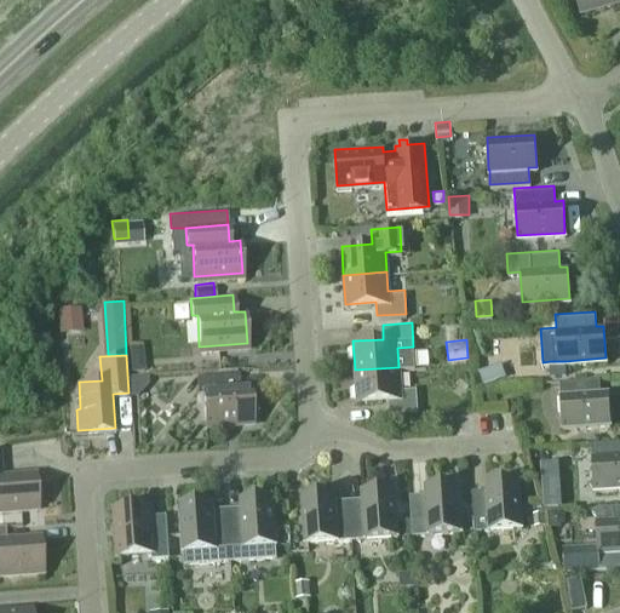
[(557,361),(550,361),(550,372),(566,371),(566,361),(557,361)]
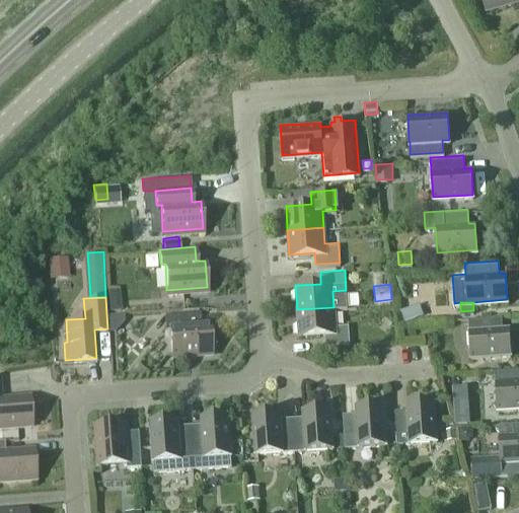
[(297,309),(299,335),(324,333),(325,344),(350,342),(348,322),(335,323),(334,307),(297,309)]
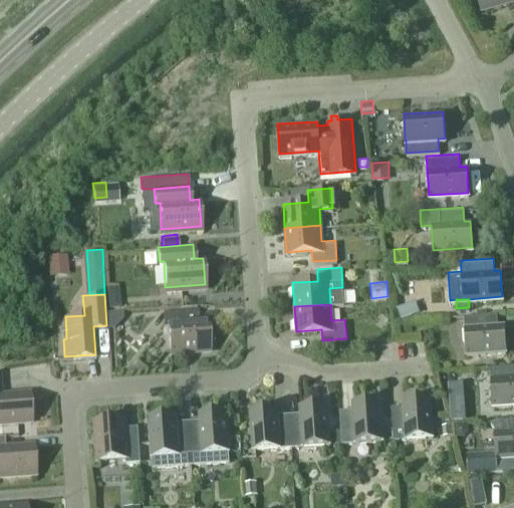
[(170,349),(209,346),(208,320),(199,320),(198,306),(162,309),(164,323),(168,323),(170,349)]
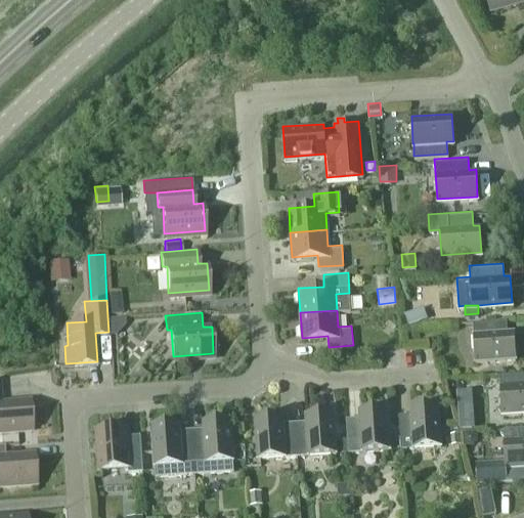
[(475,359),(516,356),(514,330),(507,330),(507,317),(472,319),(475,359)]
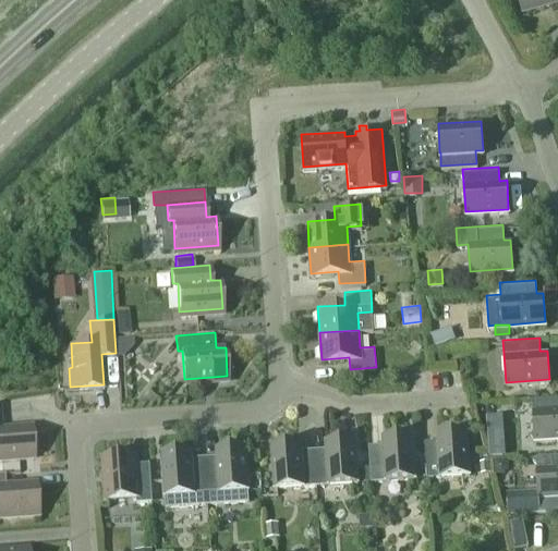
[(534,438),(557,436),(557,393),(532,395),(534,438)]
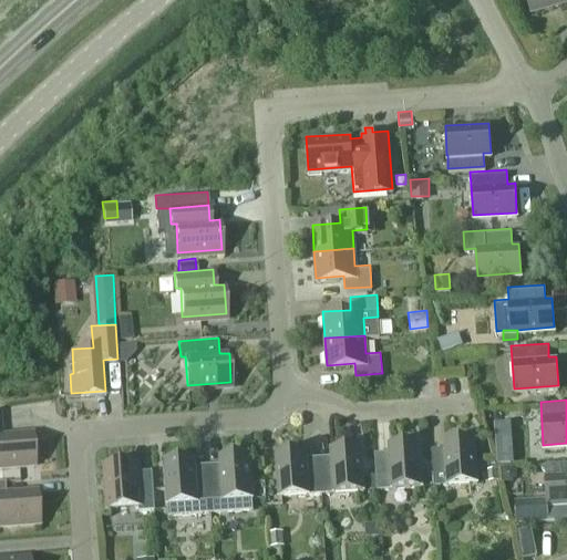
[(0,433),(0,424),(0,464),(34,462),(32,432),(0,433)]
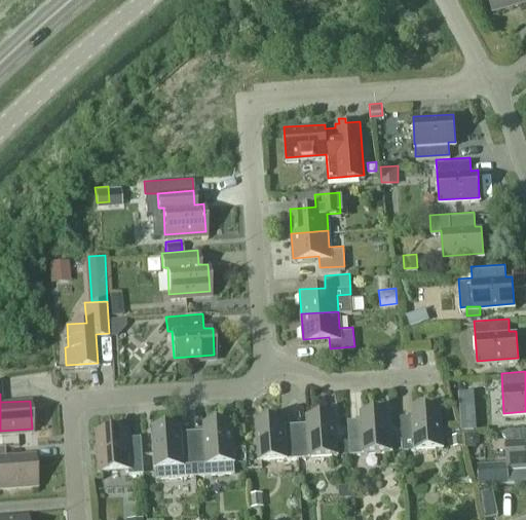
[(402,447),(442,445),(439,404),(412,406),(412,412),(400,413),(402,447)]
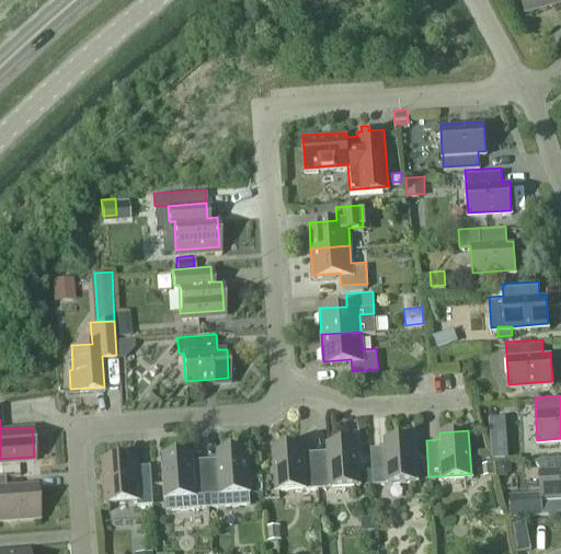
[(385,443),(369,445),(373,481),(416,477),(413,434),(385,436),(385,443)]
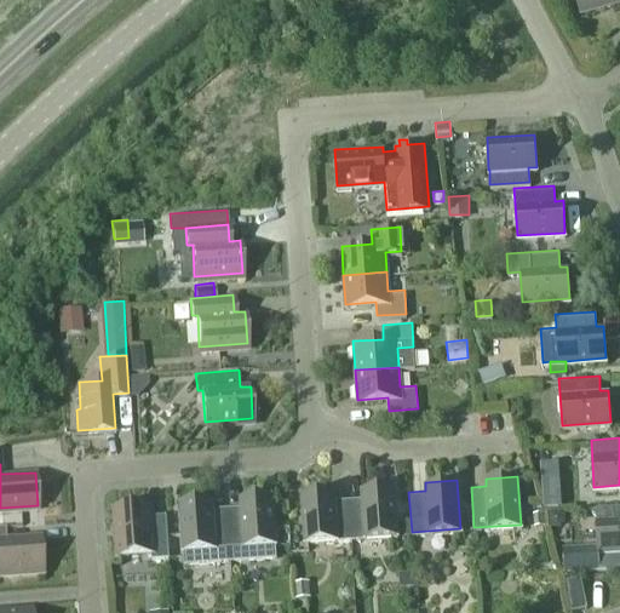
[(348,497),(350,536),(397,533),(394,485),(361,487),(362,496),(348,497)]
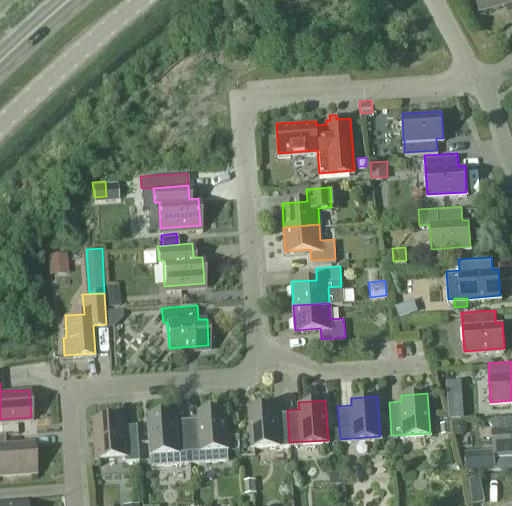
[(448,403),(449,416),(462,415),(461,402),(448,403)]
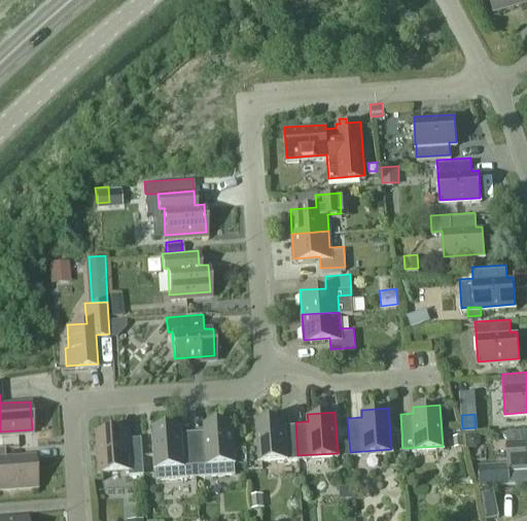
[(286,456),(297,455),(295,422),(284,422),(283,416),(256,417),(258,458),(286,456)]
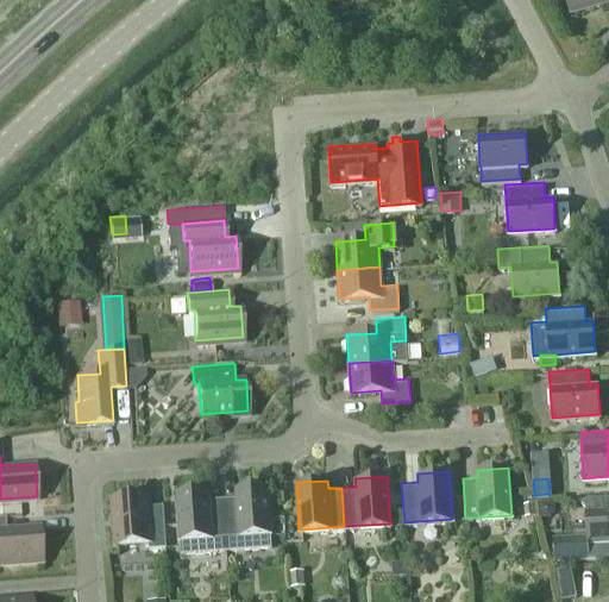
[(223,495),(226,546),(271,543),(267,484),(236,487),(236,495),(223,495)]
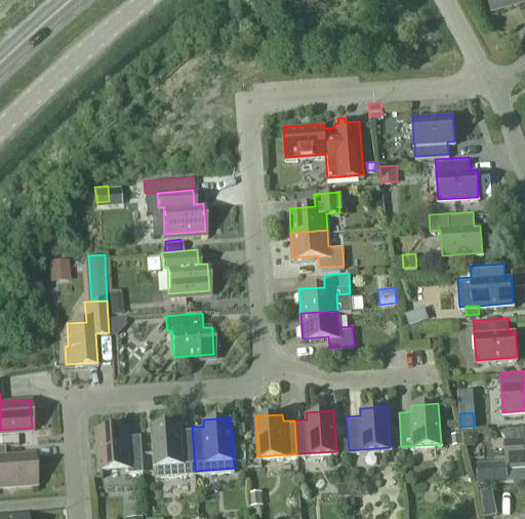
[(195,471),(192,427),(179,428),(179,421),(152,423),(156,474),(195,471)]
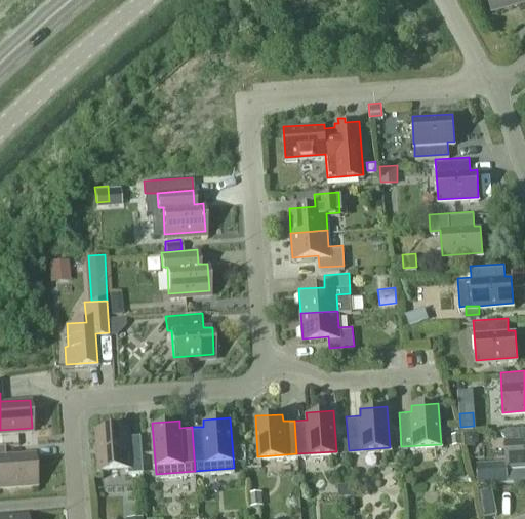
[(128,470),(143,469),(140,433),(126,434),(125,425),(98,427),(102,467),(127,466),(128,470)]
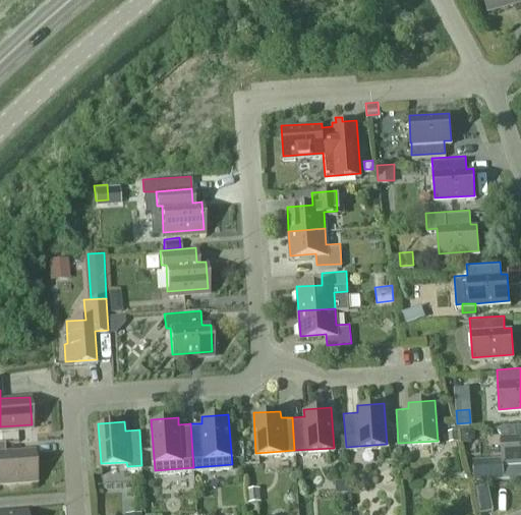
[(509,462),(520,461),(520,421),(500,423),(502,454),(472,456),(474,479),(510,476),(509,462)]
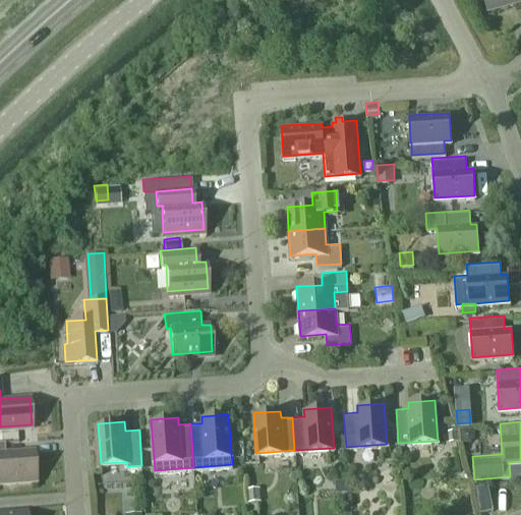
[(457,427),(449,427),(449,439),(457,438),(457,427)]
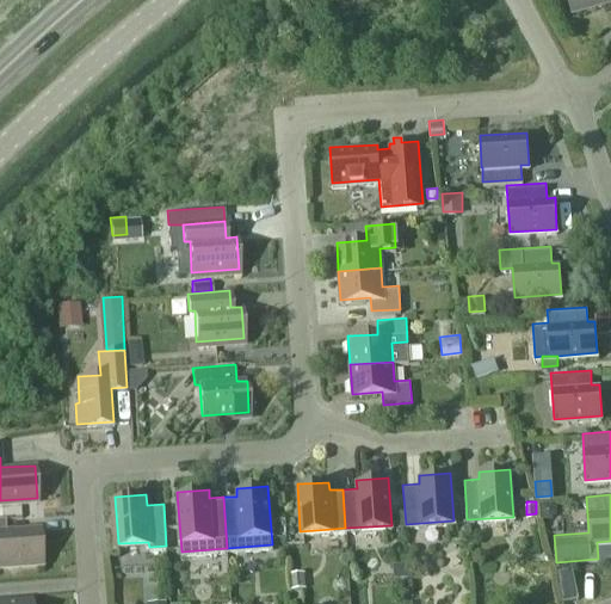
[(0,562),(42,560),(39,528),(6,530),(5,516),(0,515),(0,562)]
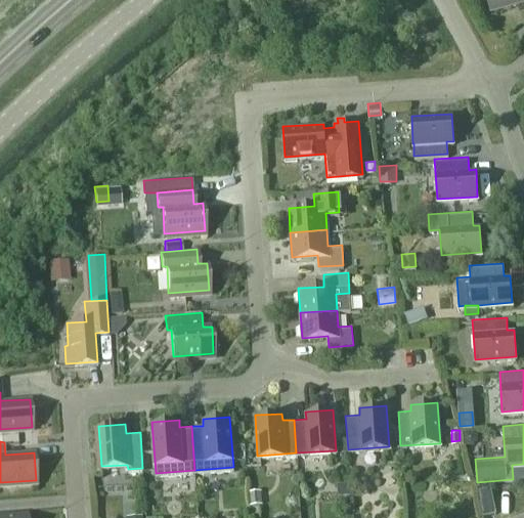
[(482,514),(496,511),(491,485),(477,488),(482,514)]
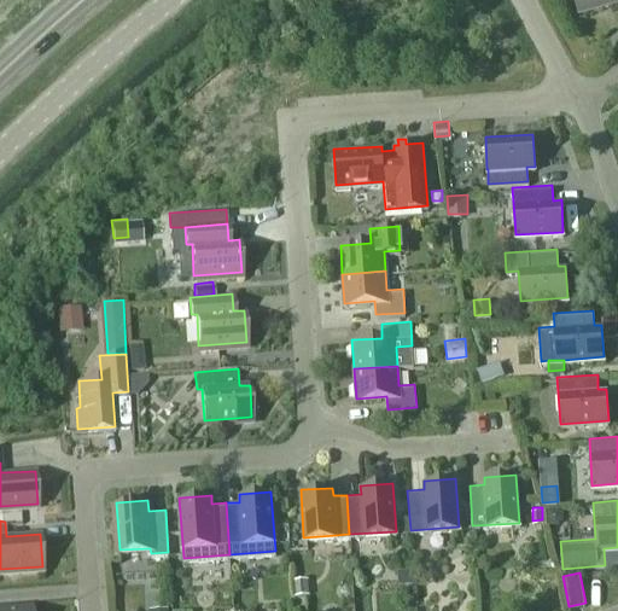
[(309,593),(308,575),(293,575),(295,593),(309,593)]
